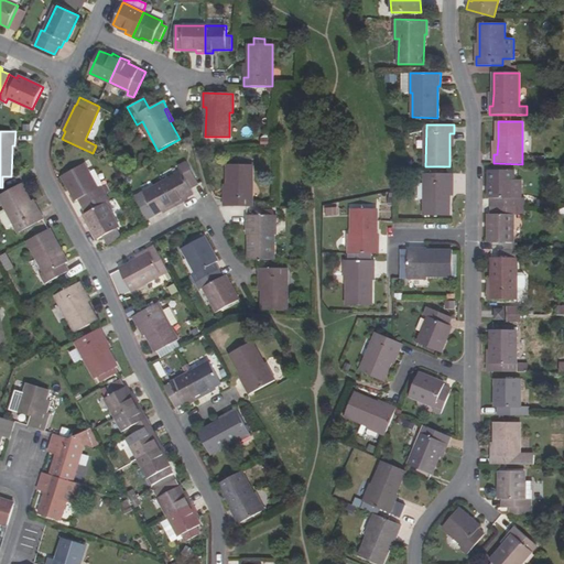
[(162,182),(175,207),(183,203),(181,201),(186,197),(194,193),(191,188),(198,184),(186,162),(180,166),(182,172),(162,182)]
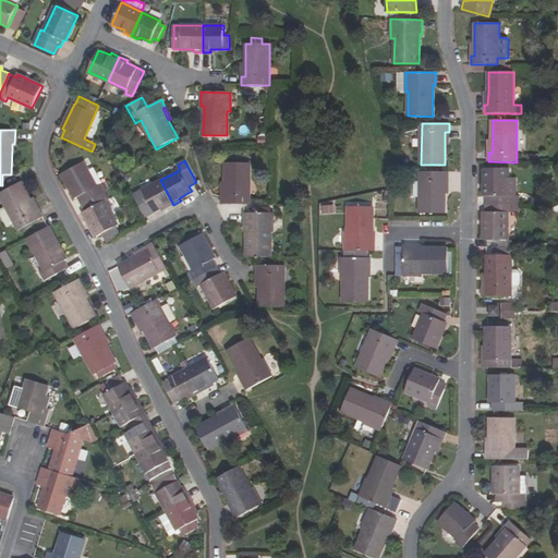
[(81,204),(105,191),(100,184),(96,185),(88,171),(84,162),(61,174),(74,197),(77,196),(81,204)]
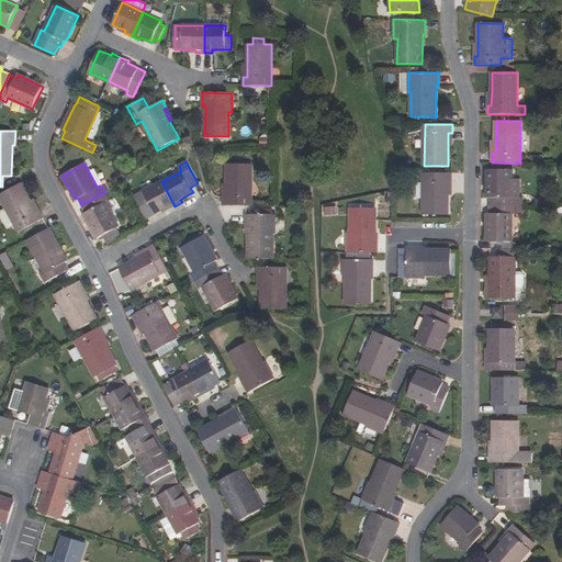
[(251,164),(227,164),(227,183),(227,197),(223,197),(223,205),(251,205),(251,164)]
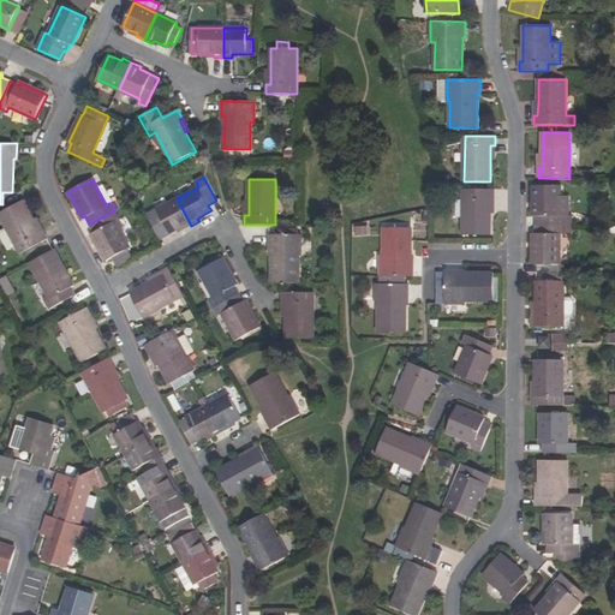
[(106,204),(111,203),(112,202),(103,185),(97,189),(106,204)]
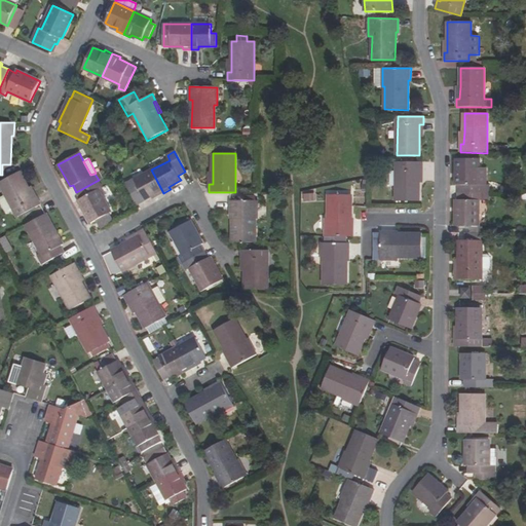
[(456,185),(458,185),(458,192),(485,193),(489,193),(489,174),(479,174),(480,159),(456,158),(456,185)]
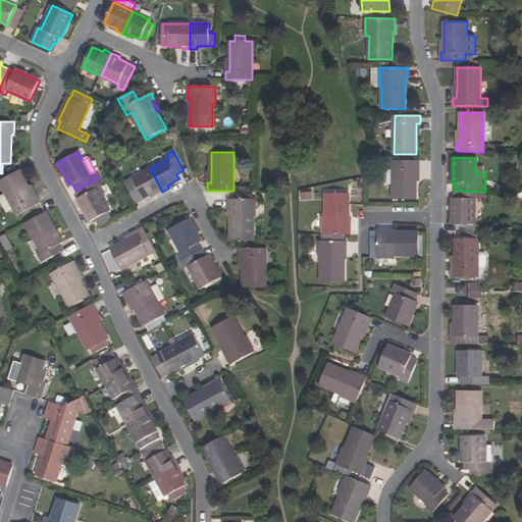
[(416,168),(420,168),(420,161),(394,161),(394,199),(416,199),(416,181),(416,168)]
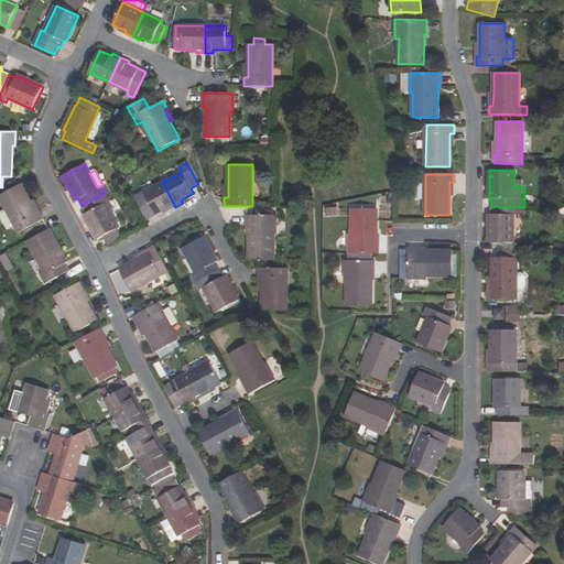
[(166,208),(167,210),(175,207),(162,182),(144,193),(155,214),(162,210),(166,208)]
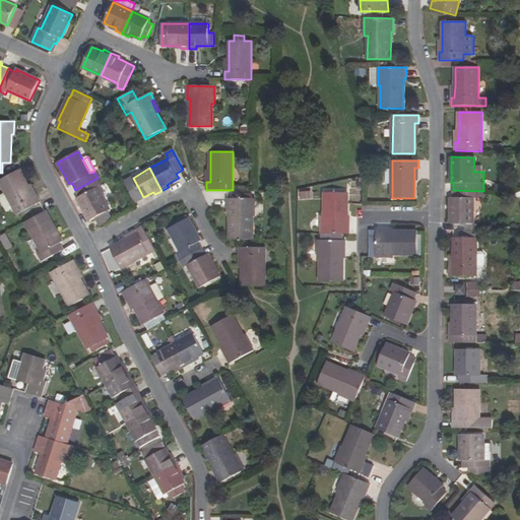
[(34,196),(28,186),(19,170),(0,180),(0,181),(18,214),(41,202),(37,194),(34,196)]
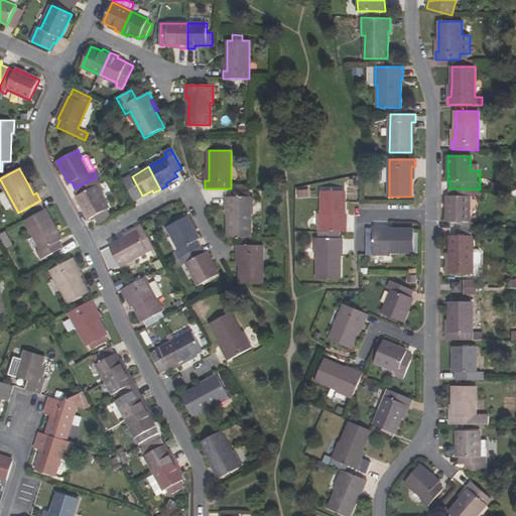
[(95,216),(106,210),(109,209),(97,185),(101,183),(97,176),(75,188),(79,196),(77,197),(89,219),(95,216)]
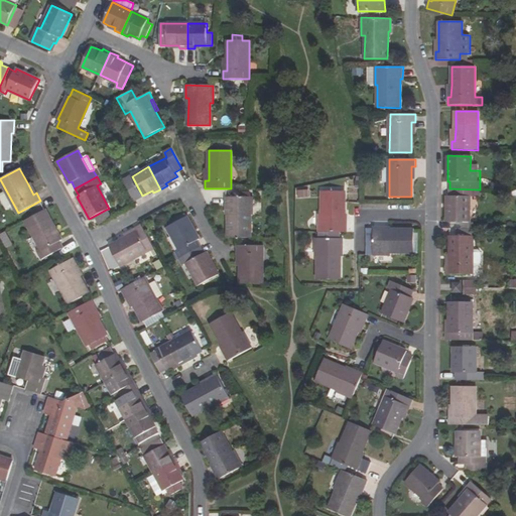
[(36,192),(31,182),(28,184),(33,195),(36,192)]
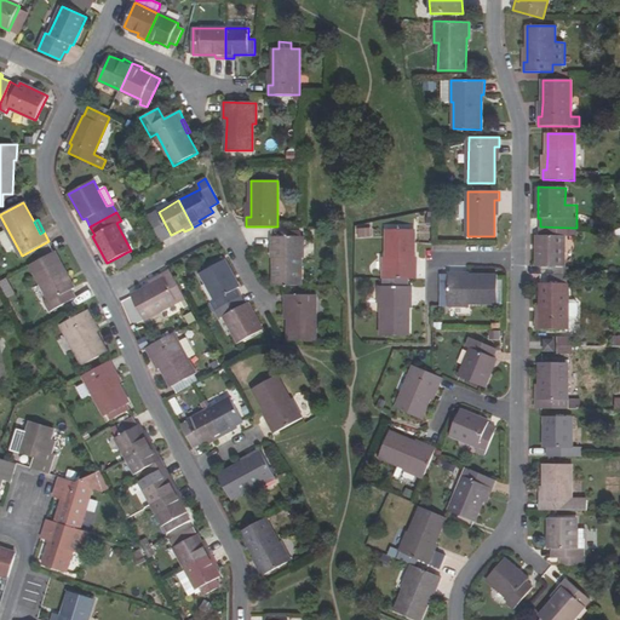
[(372,227),(357,227),(357,237),(372,236),(372,227)]
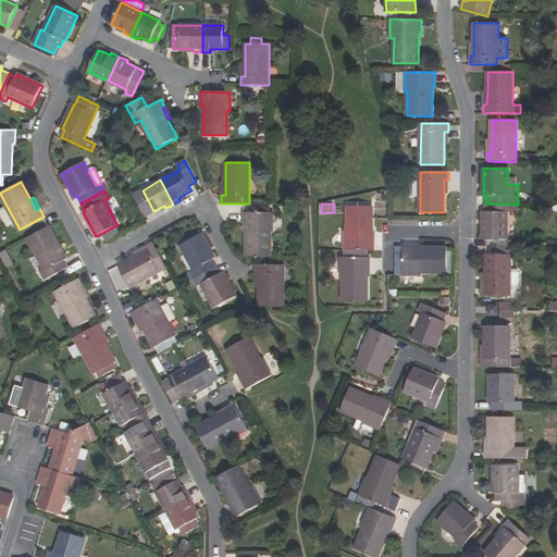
[(507,211),(514,212),(514,205),(485,203),(485,212),(482,212),(482,239),(507,239),(507,211)]
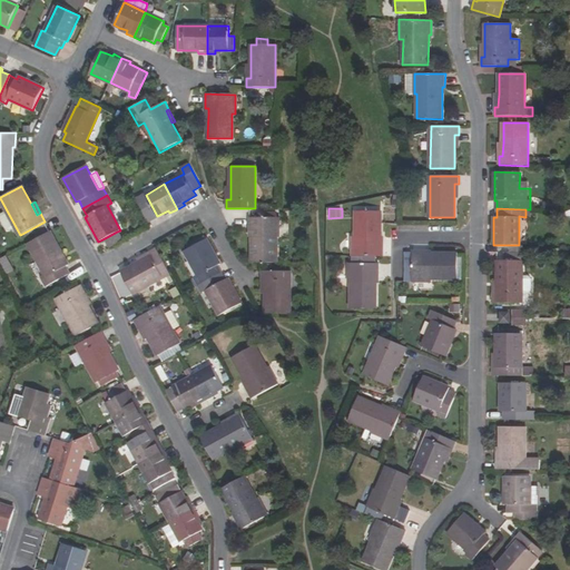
[(352,256),(383,256),(383,243),(381,243),(381,237),(381,212),(356,210),(355,236),(352,236),(352,256)]
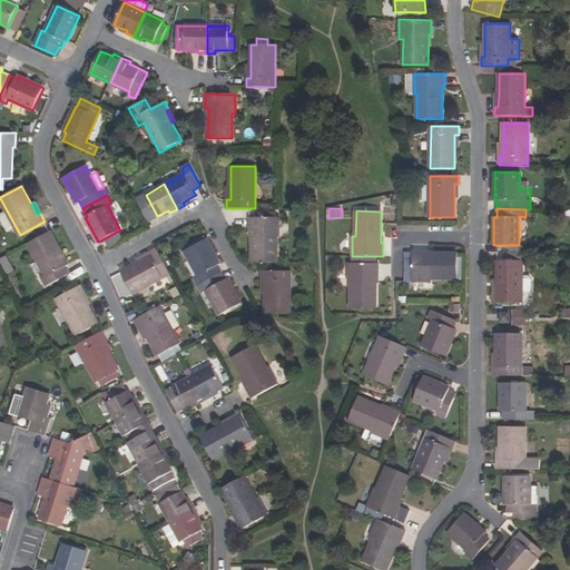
[(279,217),(249,217),(249,232),(252,232),(252,237),(253,263),(276,263),(276,237),(279,237),(279,217)]
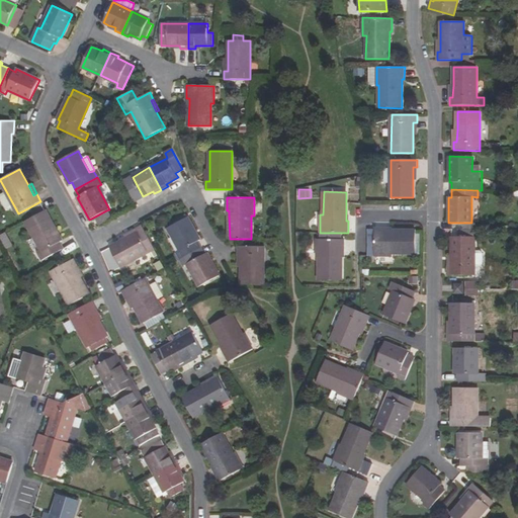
[(60,242),(62,240),(46,210),(26,221),(42,251),(38,253),(42,260),(64,248),(60,242)]
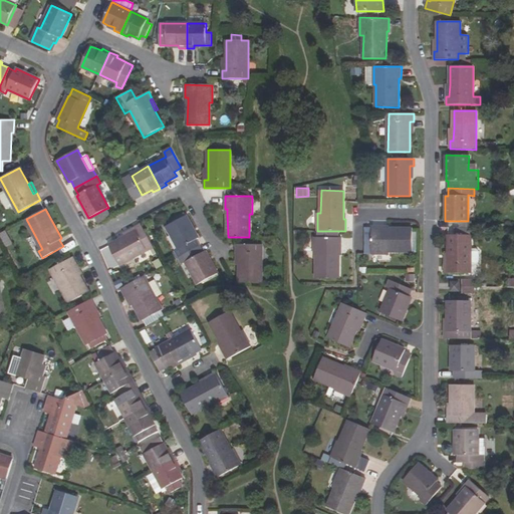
[(99,224),(110,218),(105,209),(94,215),(99,224)]
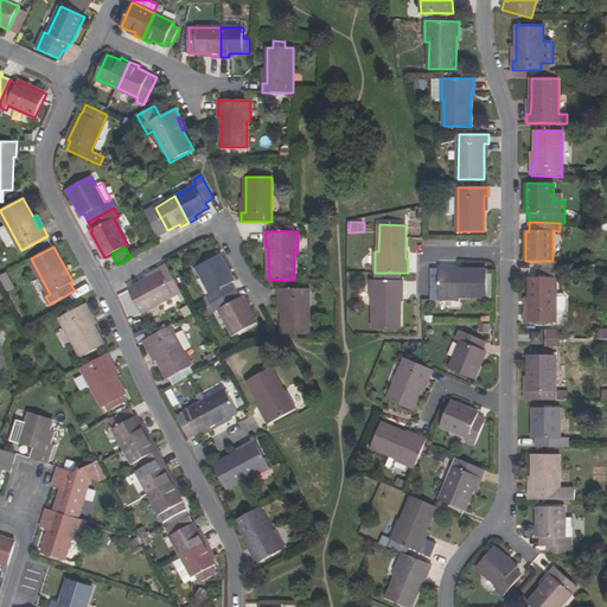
[(211,304),(236,291),(231,282),(235,281),(219,255),(197,267),(211,293),(206,295),(211,304)]
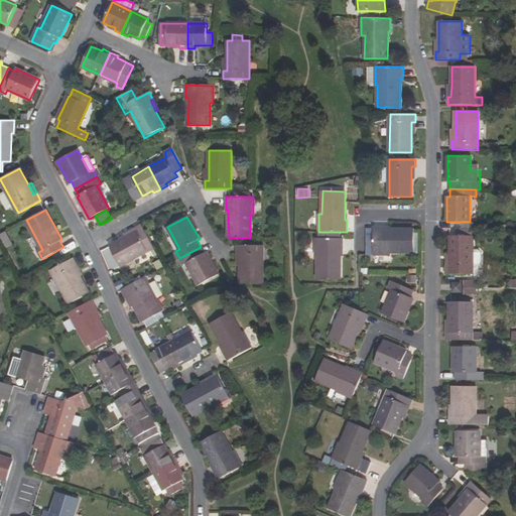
[(136,232),(126,238),(110,247),(120,266),(154,247),(142,225),(134,229),(136,232)]
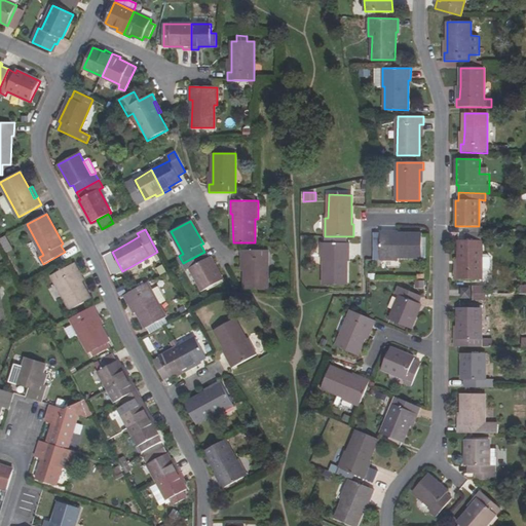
[(380,231),(380,259),(399,260),(399,257),(422,257),(422,234),(399,233),(393,233),(393,230),(380,231)]
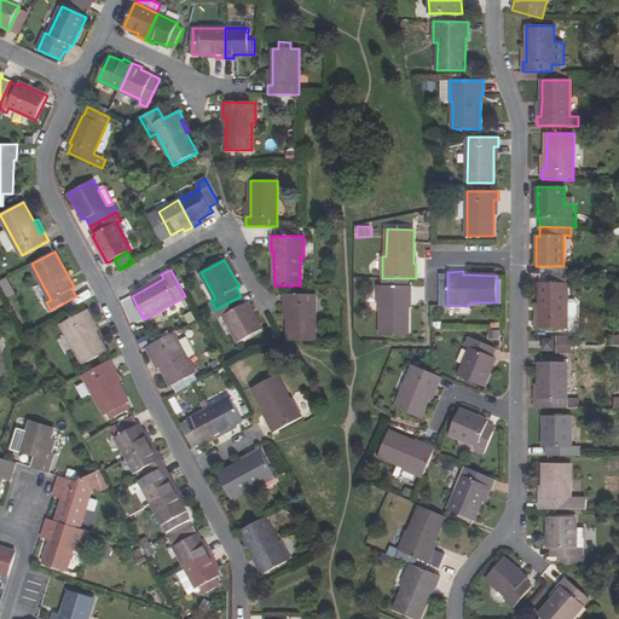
[(163,278),(161,275),(149,282),(151,285),(163,278)]
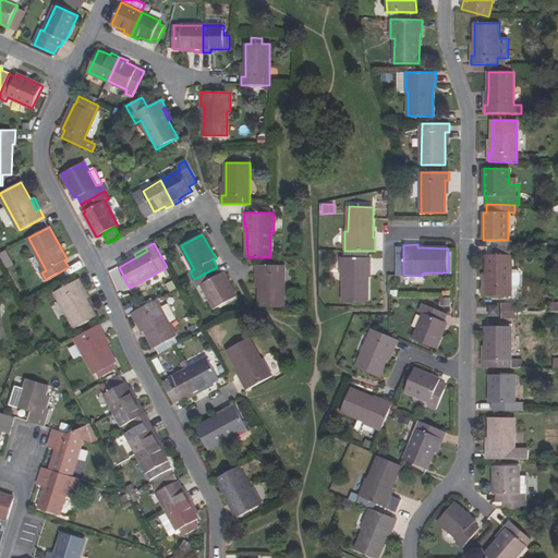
[(0,252),(0,255),(7,267),(14,263),(7,250),(0,252)]
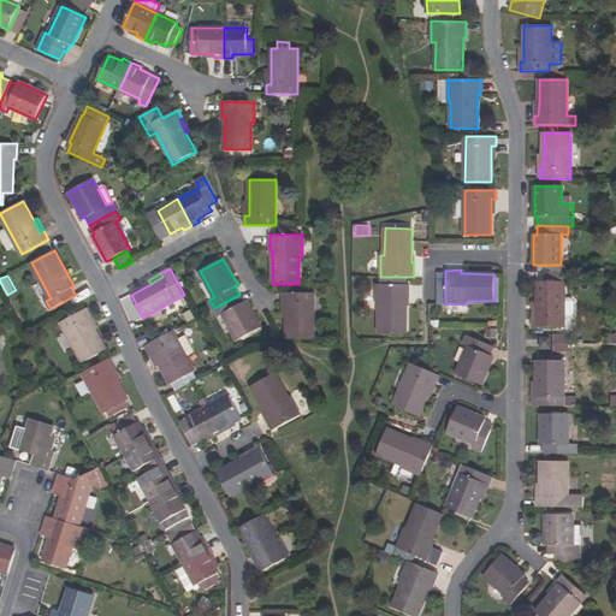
[(545,282),(538,282),(537,303),(537,318),(533,318),(533,327),(564,327),(566,282),(545,282)]
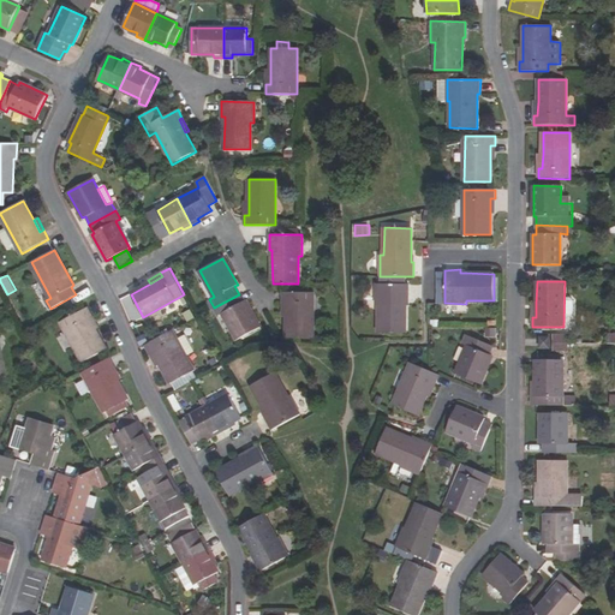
[(378,333),(406,333),(406,305),(406,299),(408,299),(410,284),(376,284),(376,305),(380,305),(378,333)]
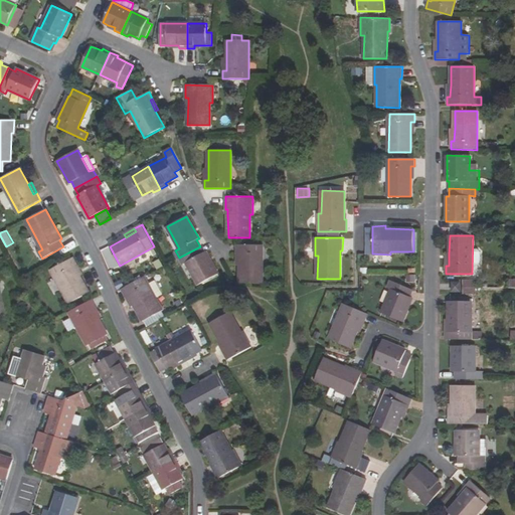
[(239,283),(263,284),(263,245),(236,245),(236,252),(239,252),(239,265),(239,283)]
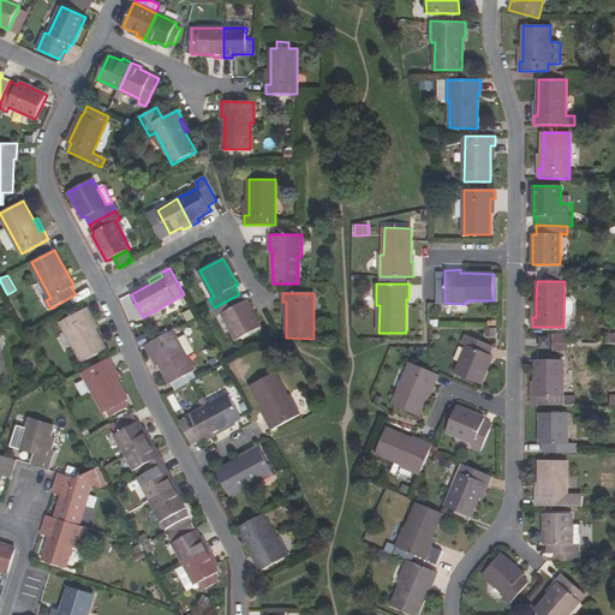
[(246,300),(243,302),(239,294),(214,308),(219,316),(222,314),(237,340),(260,327),(246,300)]
